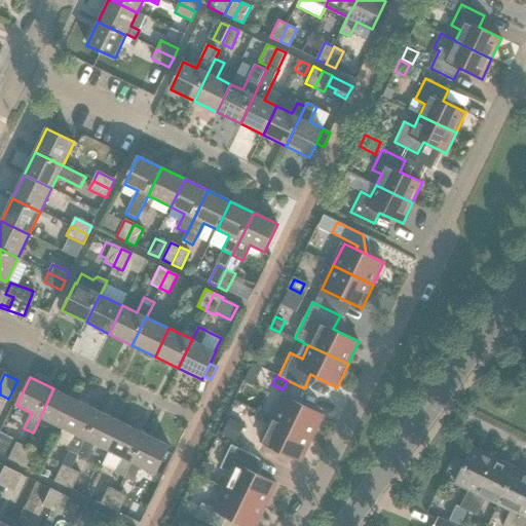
[(77,401),(53,388),(40,417),(63,428),(77,401)]
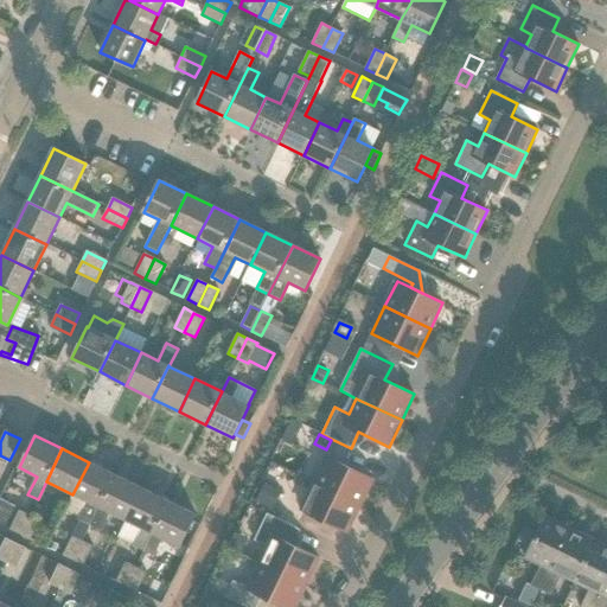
[(314,484),(359,505),(372,479),(327,458),(314,484)]
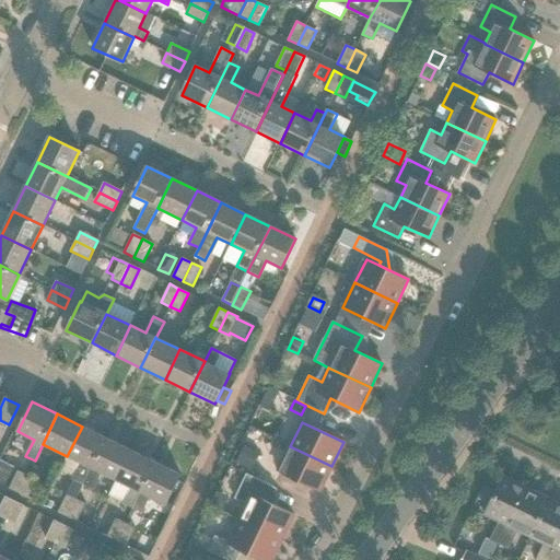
[(106,439),(82,427),(67,456),(80,463),(72,479),(83,485),(106,439)]
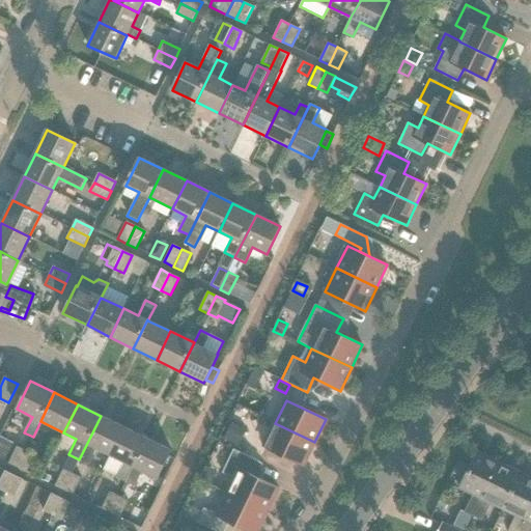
[(123,427),(101,416),(79,459),(88,465),(95,448),(110,455),(123,427)]
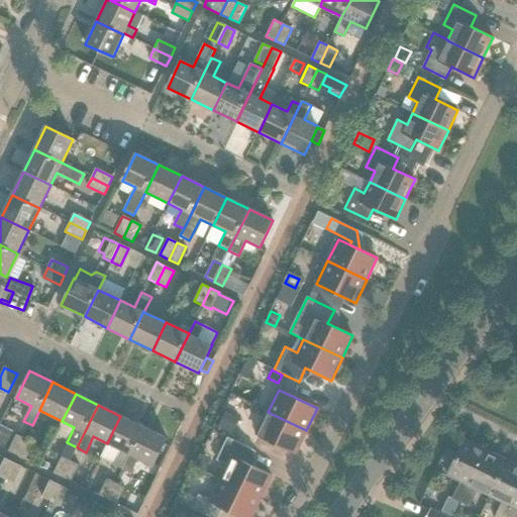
[(240,418),(226,412),(218,428),(232,434),(240,418)]
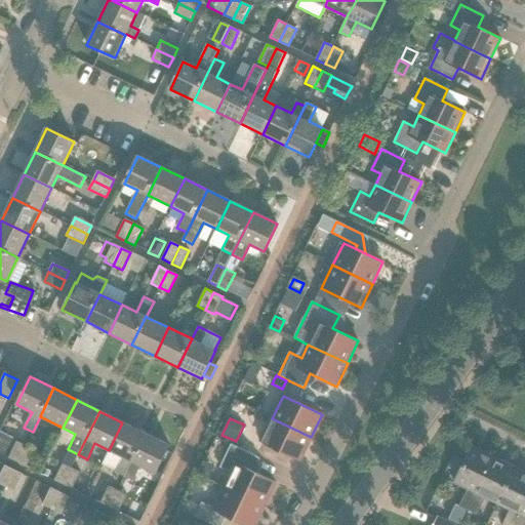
[(300,460),(311,437),(272,418),(260,441),(300,460)]
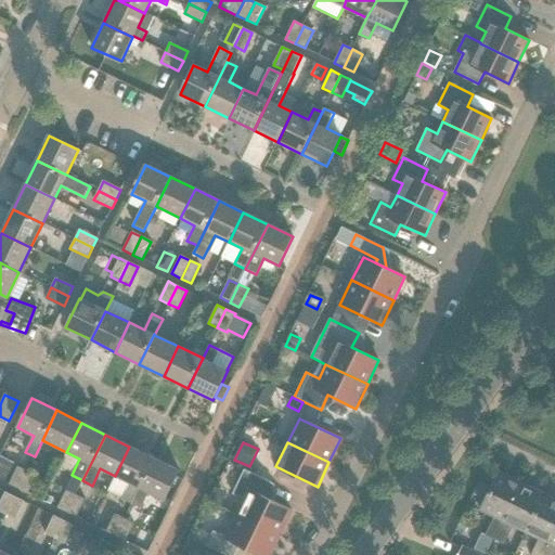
[(154,459),(129,447),(115,476),(129,482),(121,499),(131,504),(154,459)]
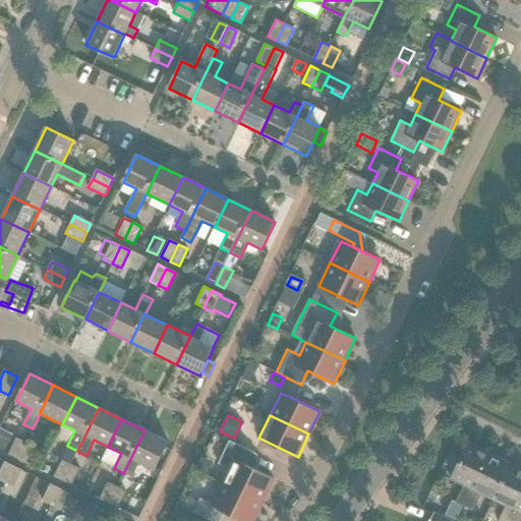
[(13,435),(1,428),(0,429),(0,449),(4,452),(13,435)]
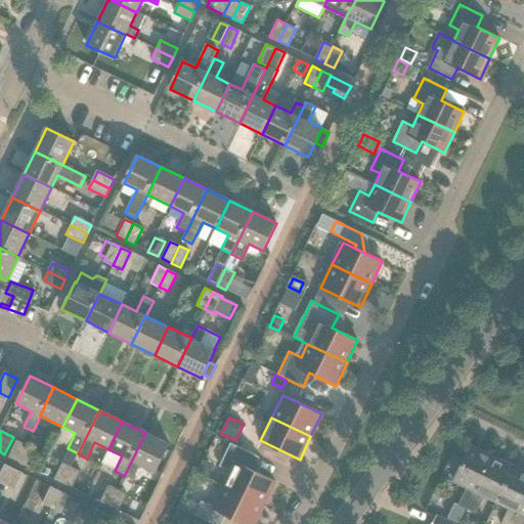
[(169,444),(145,433),(124,476),(133,481),(141,466),(155,472),(169,444)]
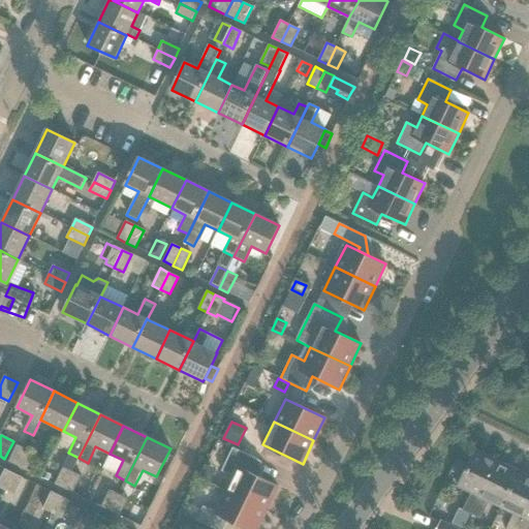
[(17,466),(25,449),(16,444),(7,462),(17,466)]
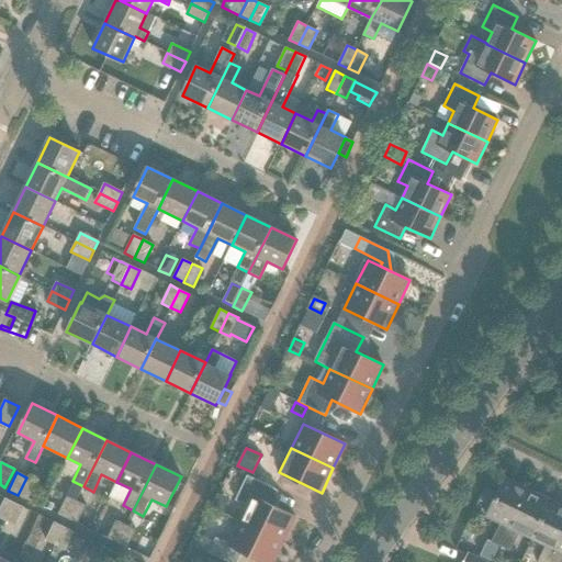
[(248,506),(240,521),(283,542),(294,517),(280,509),(278,491),(248,475),(236,501),(248,506)]
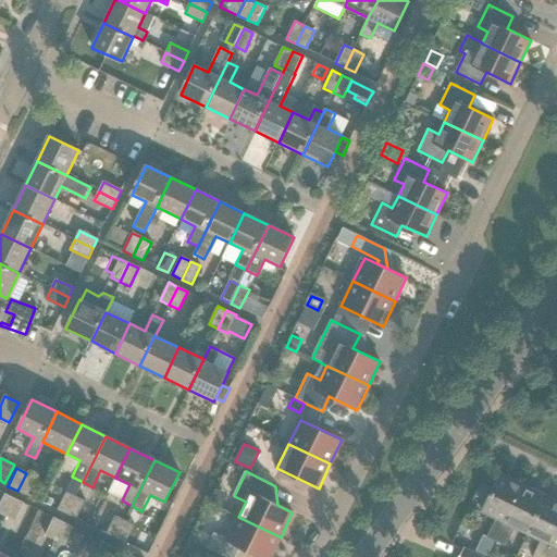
[(36,478),(26,473),(17,491),(27,496),(36,478)]
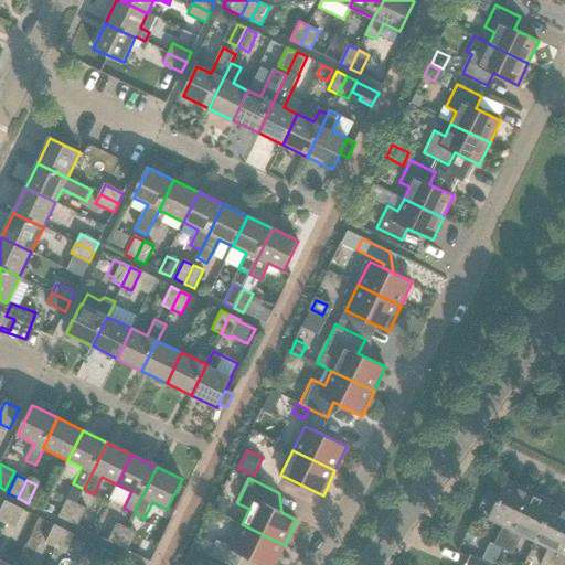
[(503,548),(532,491),(508,480),(491,514),(489,520),(503,526),(494,544),(490,543),(482,557),(496,564),(503,548)]
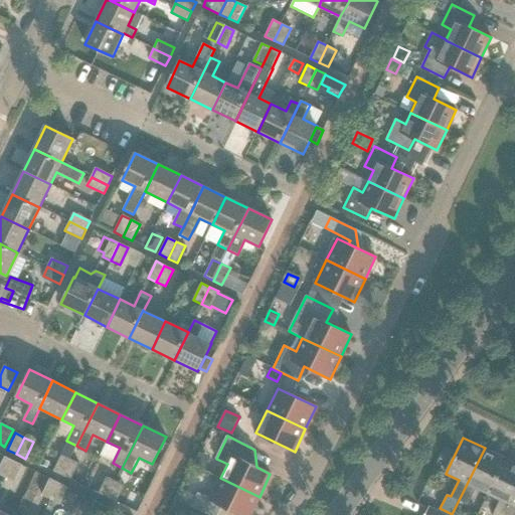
[(476,488),(488,494),(505,458),(485,448),(459,500),(468,505),(476,488)]
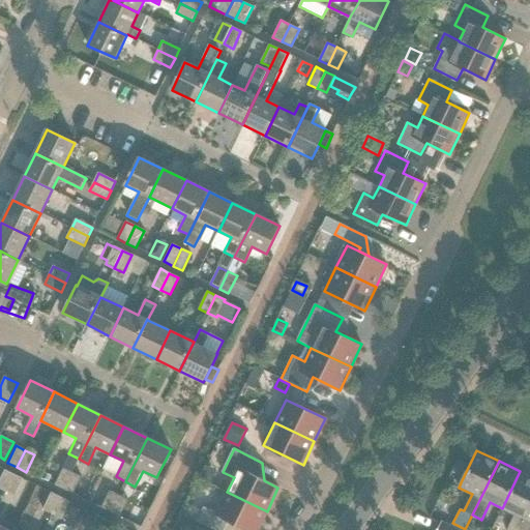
[(63,490),(71,473),(62,468),(54,486),(63,490)]
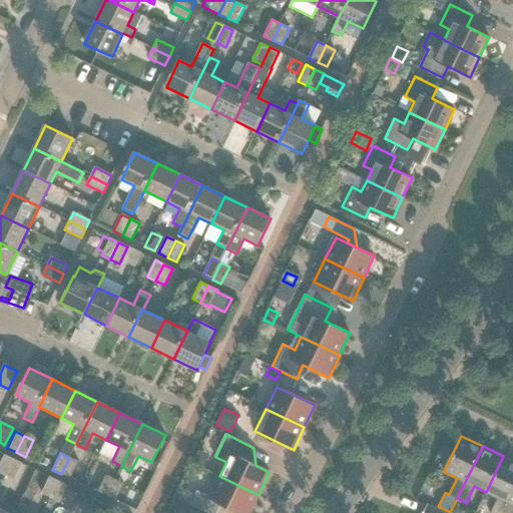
[(54,459),(44,454),(39,463),(49,468),(54,459)]
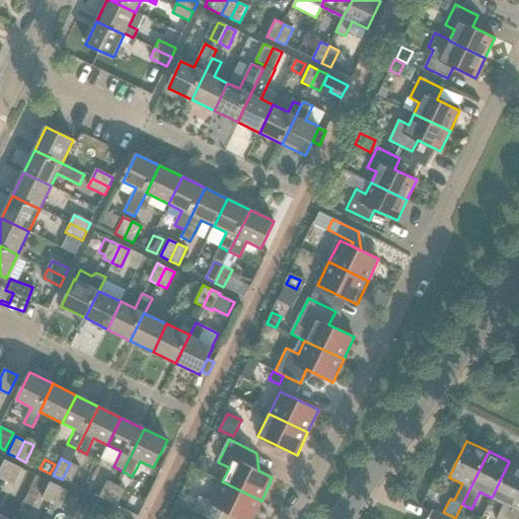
[(0,478),(5,482),(13,465),(4,460),(0,469),(0,478)]
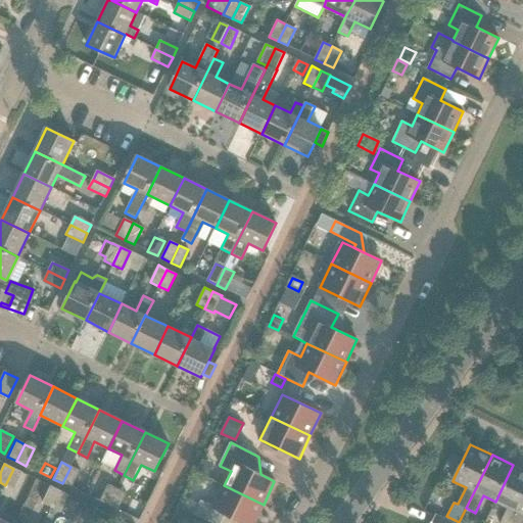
[(500,522),(510,522),(522,497),(522,470),(513,465),(495,502),(508,508),(500,522)]
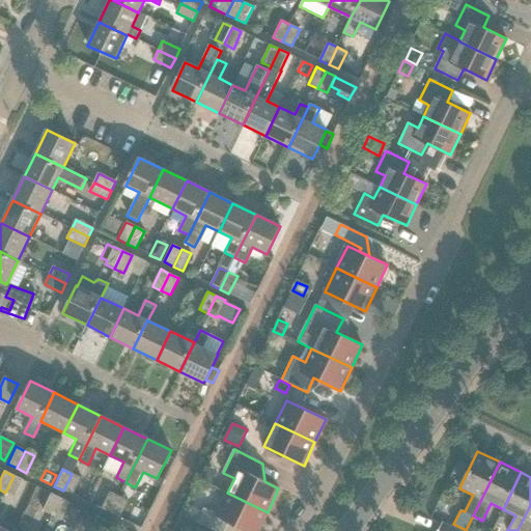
[(81,478),(72,474),(63,491),(73,496),(81,478)]
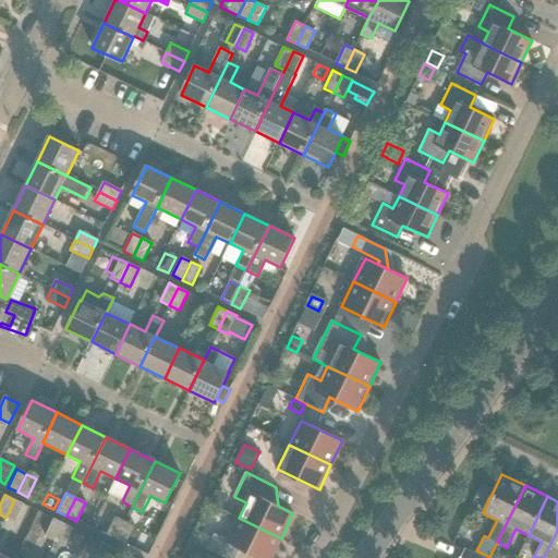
[(24,505),(14,500),(5,518),(15,522),(24,505)]
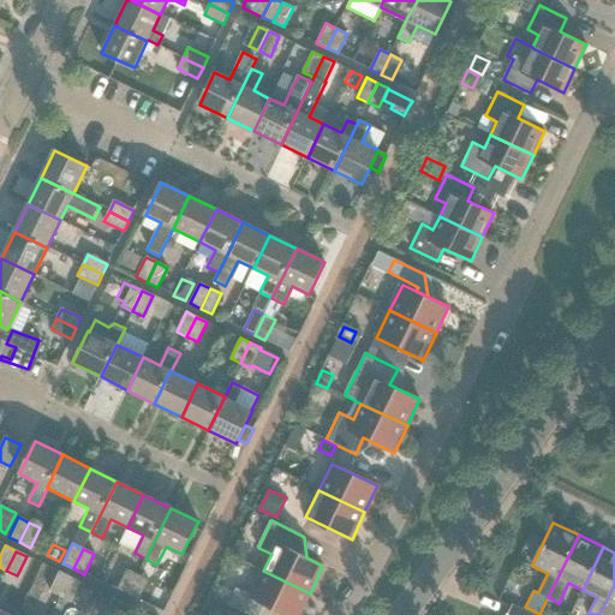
[(127,595),(137,575),(126,569),(117,590),(127,595)]
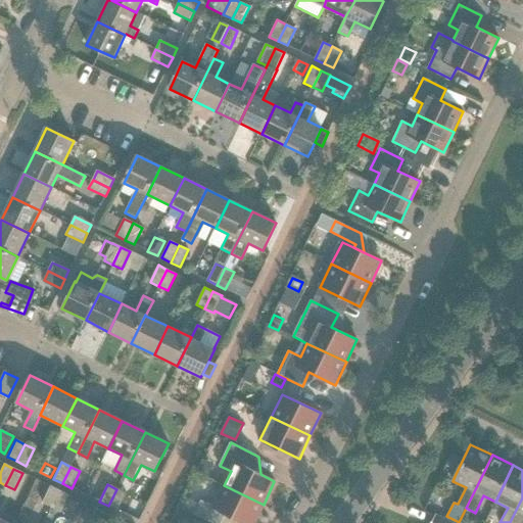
[(253,522),(264,505),(224,485),(214,507),(200,501),(194,515),(211,522),(220,522),(225,513),(244,522),(253,522)]
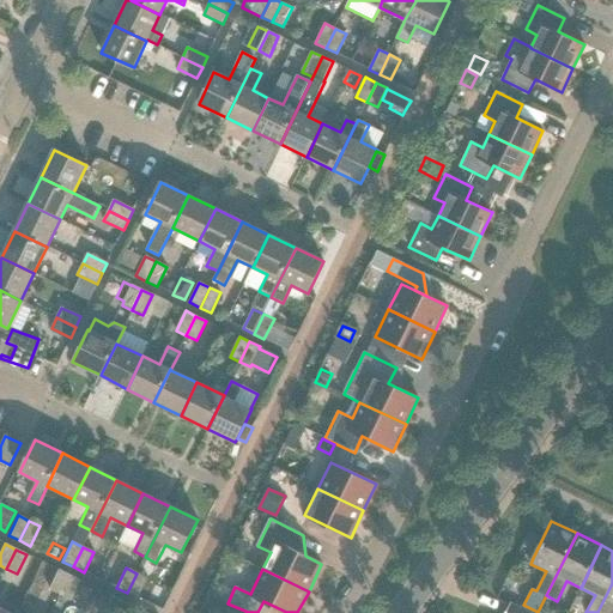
[(60,595),(70,575),(59,570),(50,589),(60,595)]
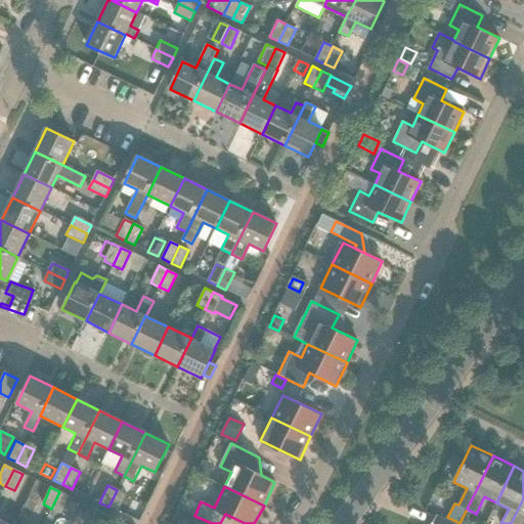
[(126,494),(117,490),(108,507),(118,512),(126,494)]
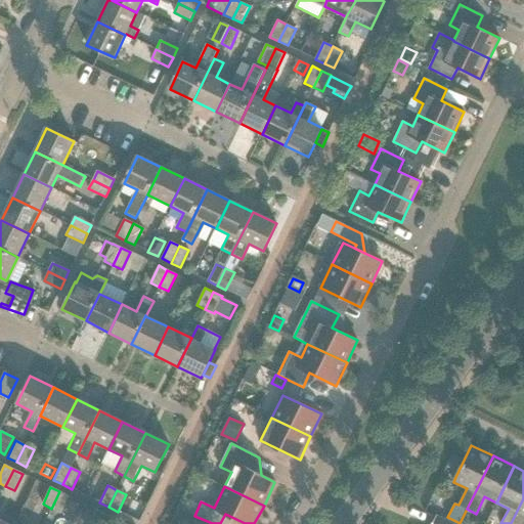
[(68,496),(59,491),(51,509),(60,513),(68,496)]
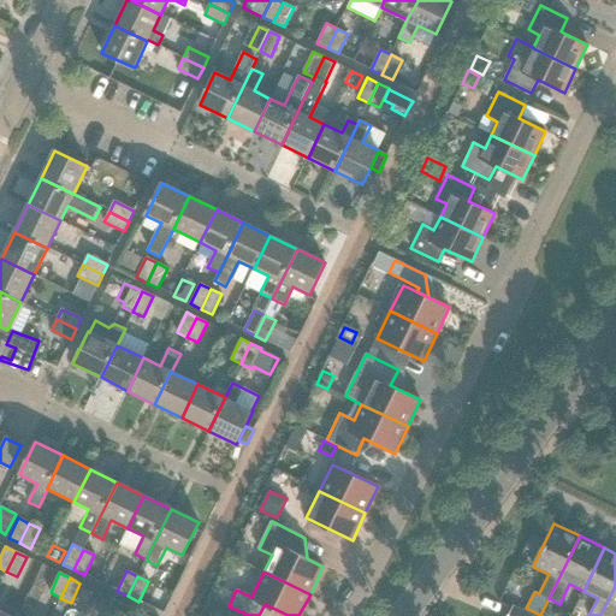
[(615,586),(600,615),(614,615),(615,612),(615,586)]
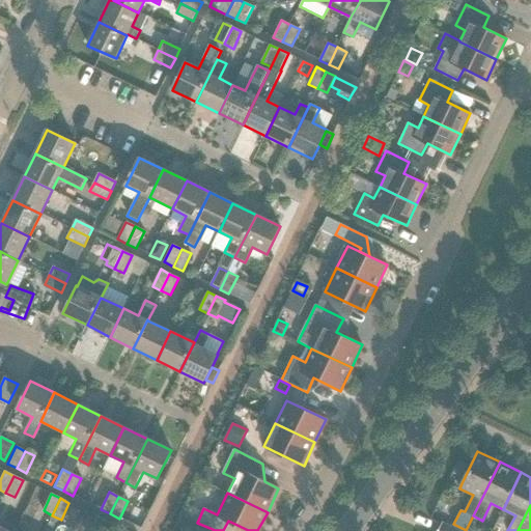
[(102,530),(107,521),(98,516),(90,530),(102,530)]
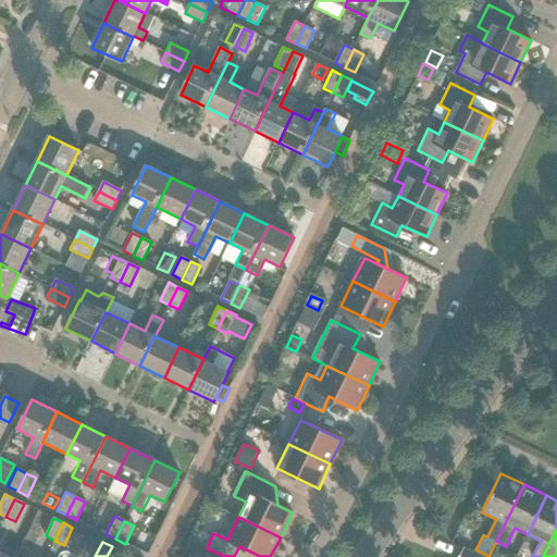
[(118,556),(121,551),(112,546),(107,556),(118,556)]
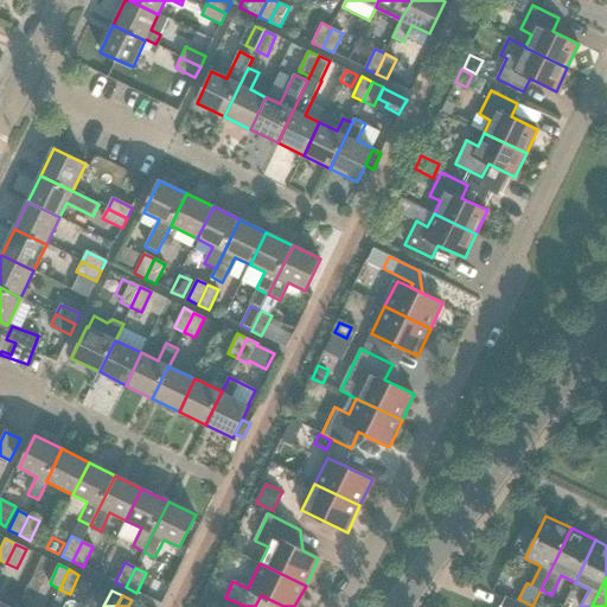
[(528,606),(506,596),(500,606),(528,606)]
